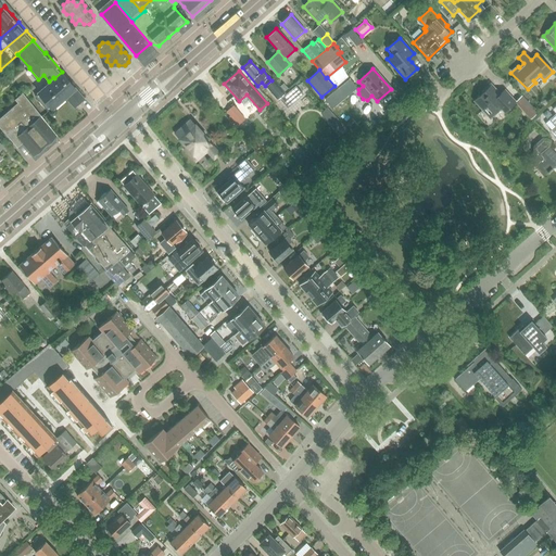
[(62,72),(54,78),(39,92),(39,93),(36,96),(40,101),(45,100),(52,108),(68,93),(78,104),(84,99),(85,98),(62,72)]
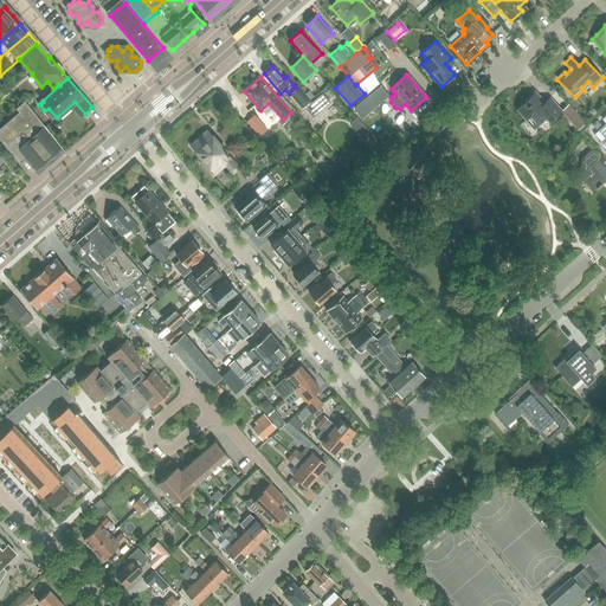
[(381,85),(354,108),(361,116),(388,94),(381,85)]
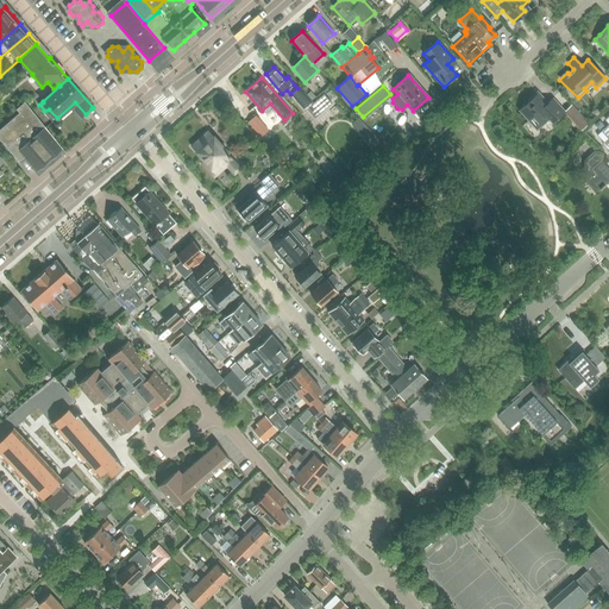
[(312,101),(299,87),(297,88),(290,94),(302,110),(312,101)]
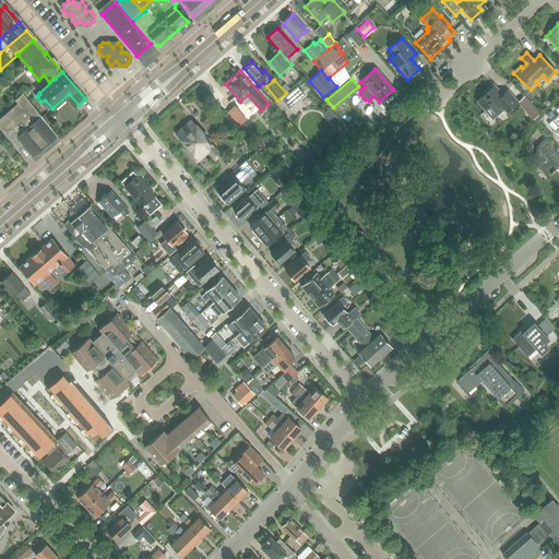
[(289,108),(305,94),(297,85),(282,99),(289,108)]
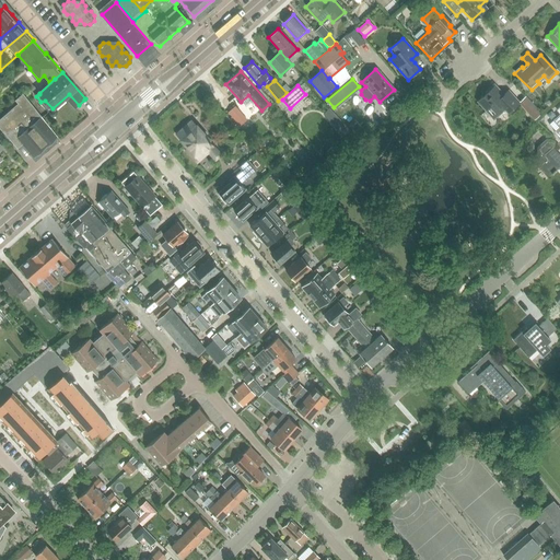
[(501,96),(499,94),(492,86),(487,91),(488,93),(478,102),(478,104),(486,113),(487,112),(493,118),(503,109),(508,114),(518,103),(508,91),(501,96)]
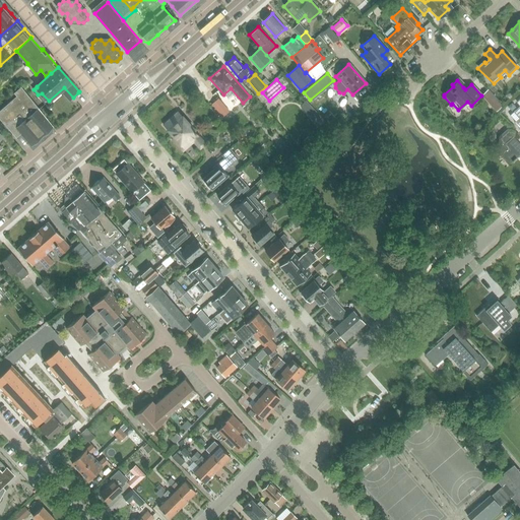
[(20,134),(31,146),(54,127),(20,87),(14,93),(16,96),(0,110),(0,119),(16,138),(20,134)]
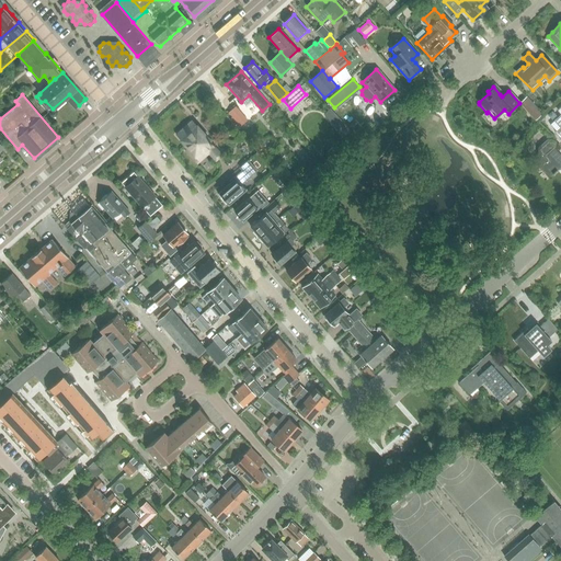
[(527,96),(521,103),(536,119),(542,113),(527,96)]
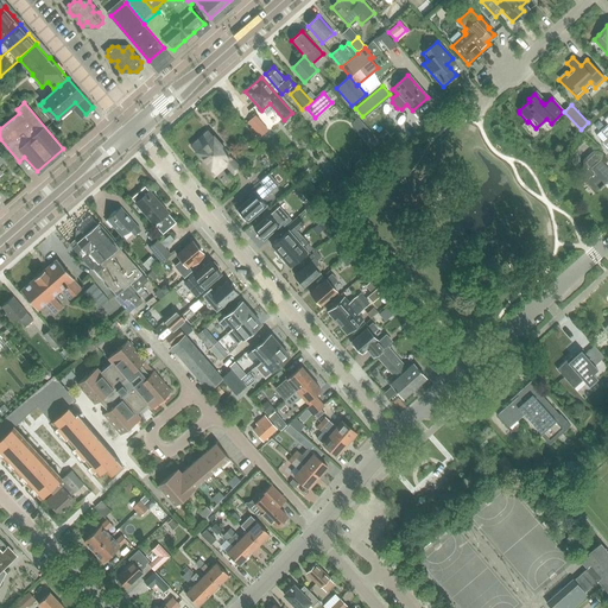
[(247,122),(259,137),(267,131),(255,115),(247,122)]
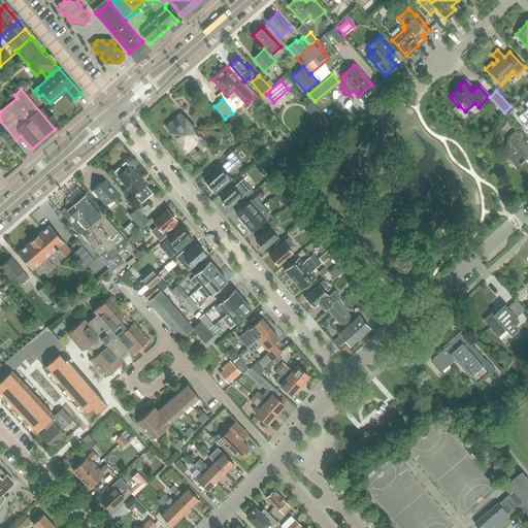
[(309,101),(304,106),(321,126),(327,121),(309,101)]
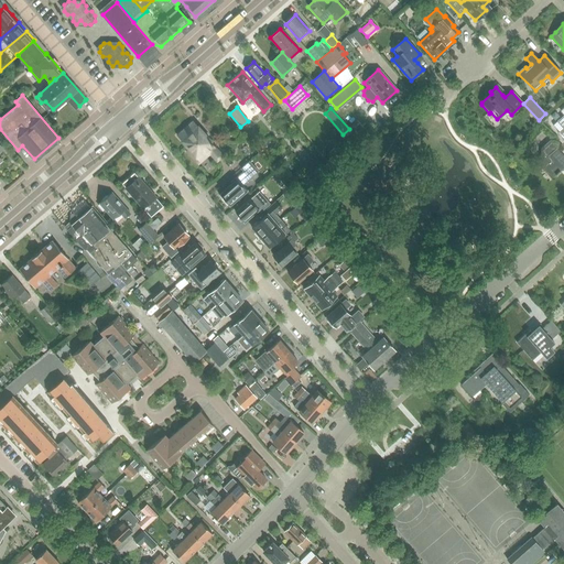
[(223,156),(221,154),(213,144),(213,143),(194,122),(179,136),(201,161),(210,153),(217,161),(221,158),(223,156)]
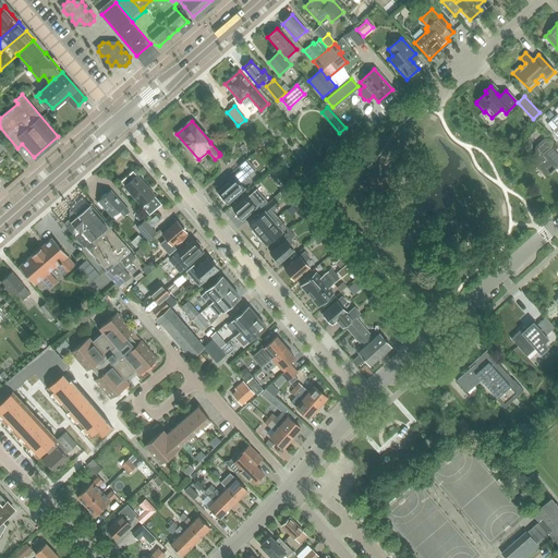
[(241,133),(235,137),(240,143),(245,138),(241,133)]
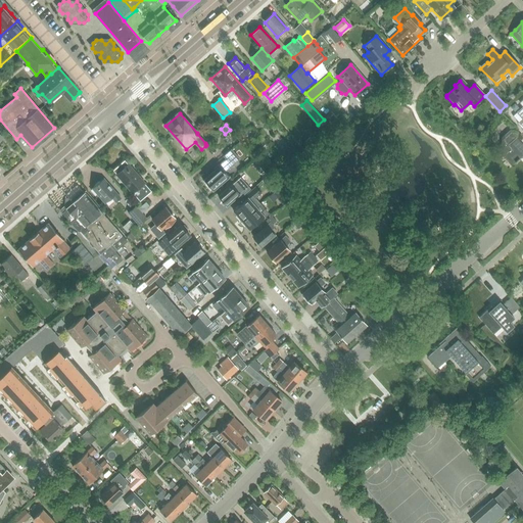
[(522,145),(510,131),(501,139),(507,146),(498,153),(511,167),(521,157),(522,159),(522,145)]
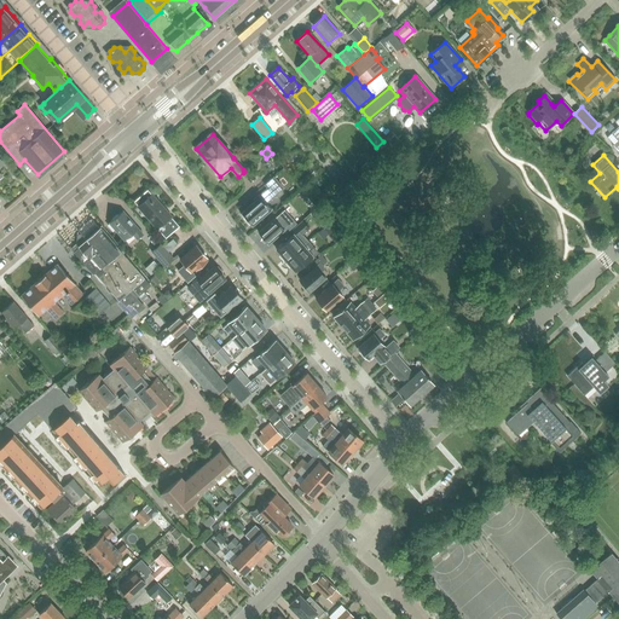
[(241,213),(252,226),(271,209),(265,203),(283,187),(273,177),(264,185),(267,189),(254,201),(254,202),(241,213)]
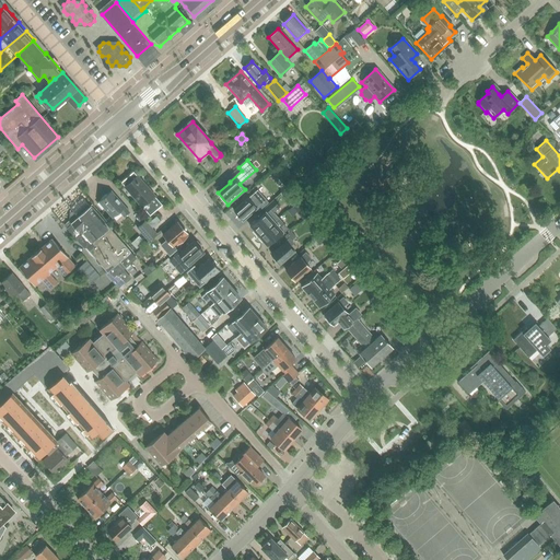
[(121,183),(138,202),(150,216),(162,205),(133,172),(121,183)]
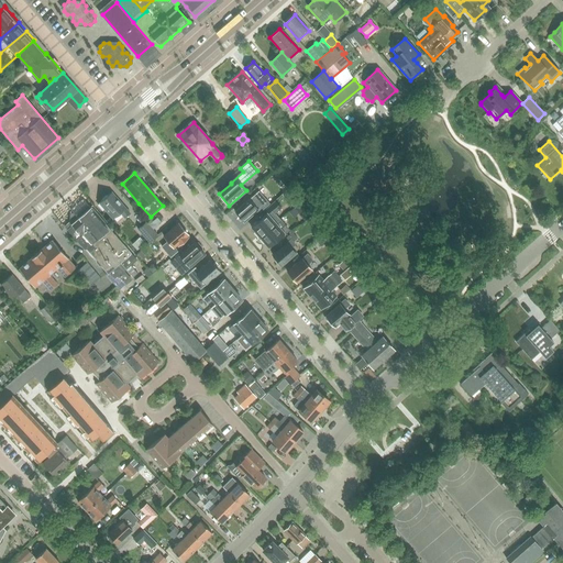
[(395,173),(383,184),(393,195),(405,184),(395,173)]
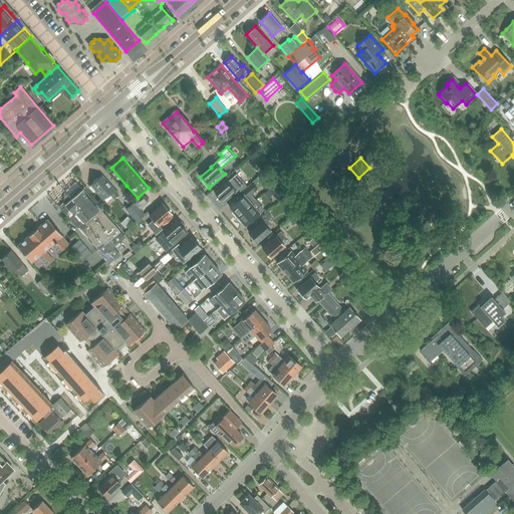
[(231,179),(214,194),(222,203),(235,191),(237,193),(246,185),(236,174),(231,179)]
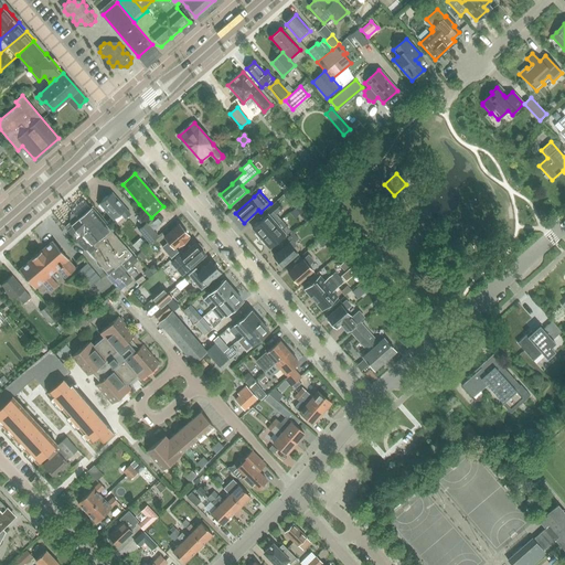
[(131,214),(113,192),(98,205),(114,220),(120,213),(126,219),(131,214)]
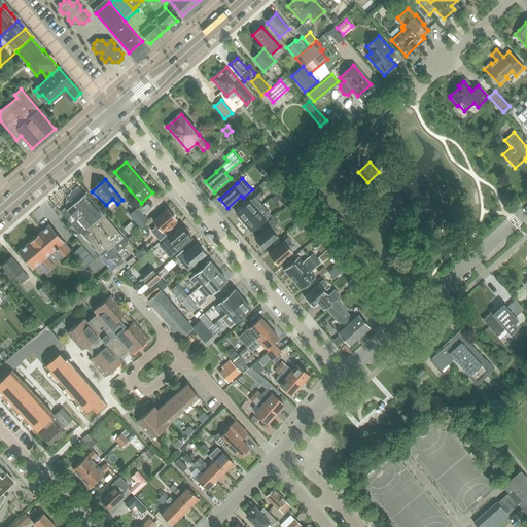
[(78,186),(69,195),(117,252),(125,259),(129,255),(123,248),(128,243),(78,186)]
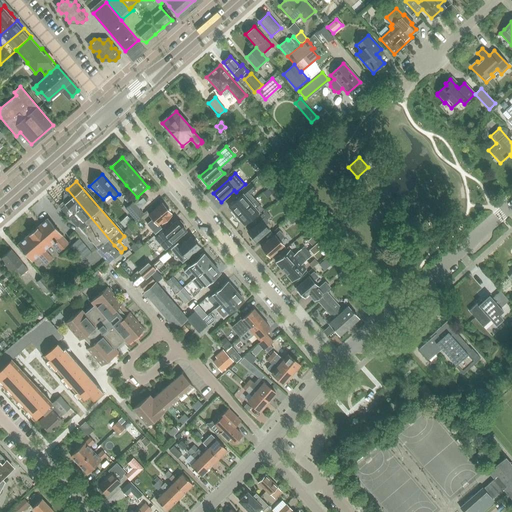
[(242,194),(228,206),(236,216),(255,199),(250,194),(255,190),(249,182),(239,191),(242,194)]
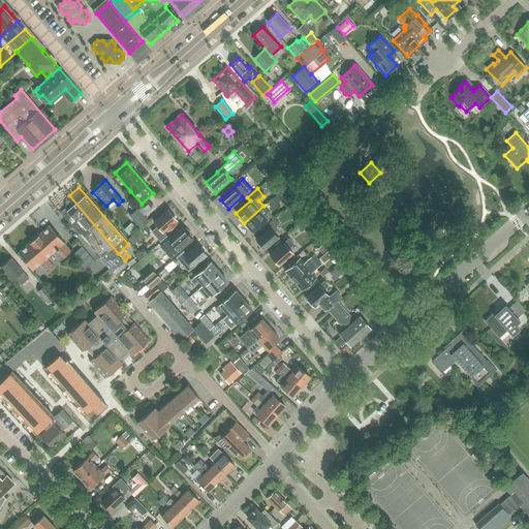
[(282,190),(272,199),(275,204),(280,199),(282,203),(288,197),(282,190)]
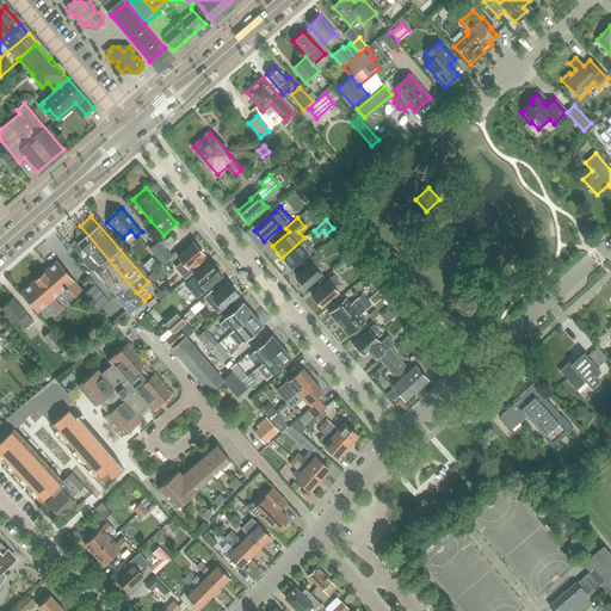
[(136,292),(80,226),(78,228),(80,232),(75,232),(75,240),(71,245),(90,270),(94,270),(104,282),(104,285),(107,289),(110,289),(118,297),(119,296),(125,303),(128,300),(137,310),(144,304),(135,294),(136,292)]
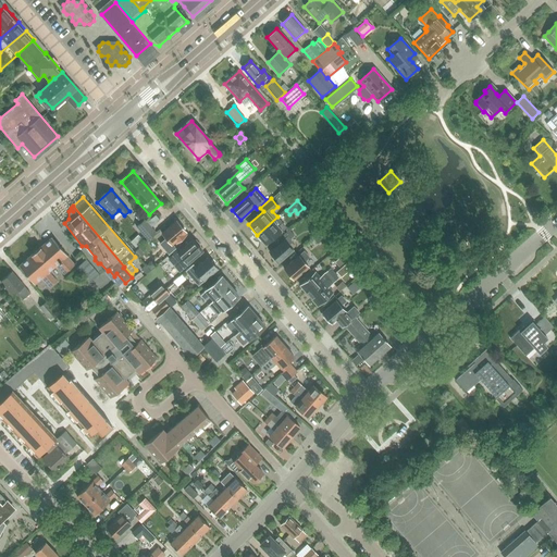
[(277,217),(257,235),(265,245),(274,237),(284,229),(285,226),(277,217)]
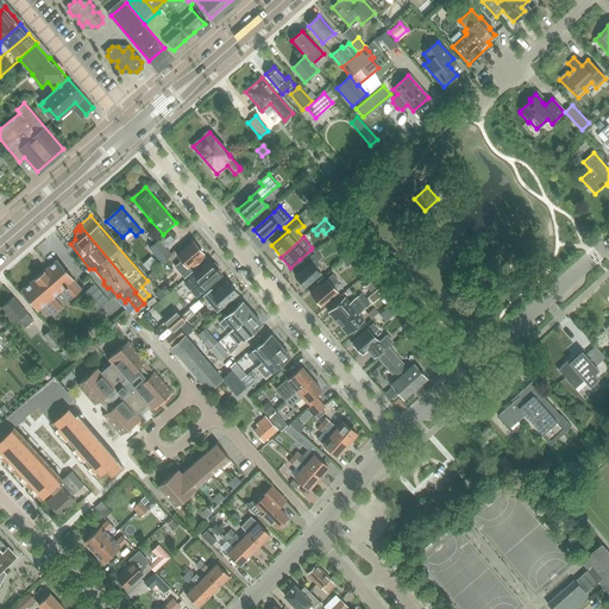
[(170,253),(158,239),(149,248),(161,262),(170,253)]
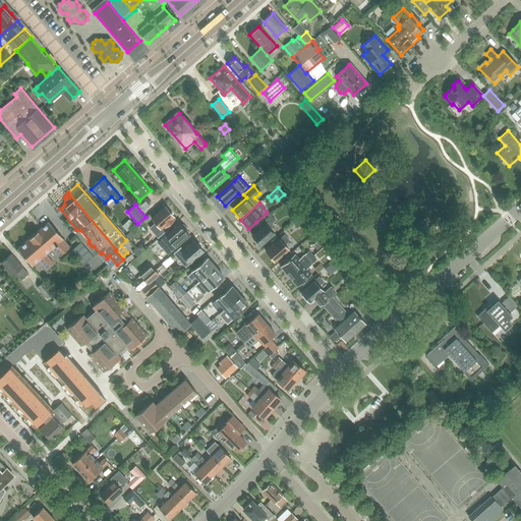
[(151,219),(156,224),(150,228),(154,233),(160,228),(161,229),(164,226),(165,228),(175,219),(165,207),(151,219)]
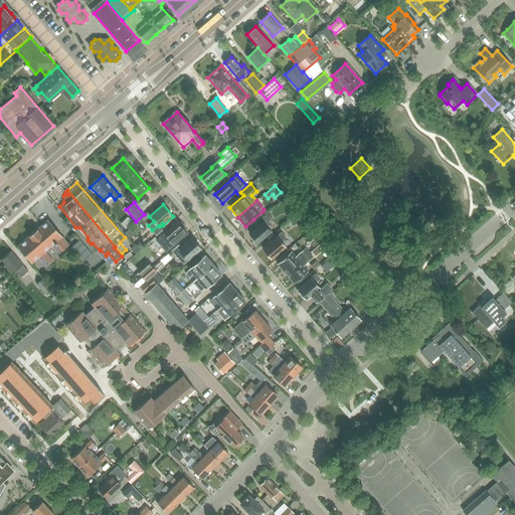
[(258,226),(248,233),(249,233),(256,242),(268,233),(271,231),(266,226),(270,223),(268,221),(271,219),(267,214),(261,219),(262,220),(256,225),(258,226)]
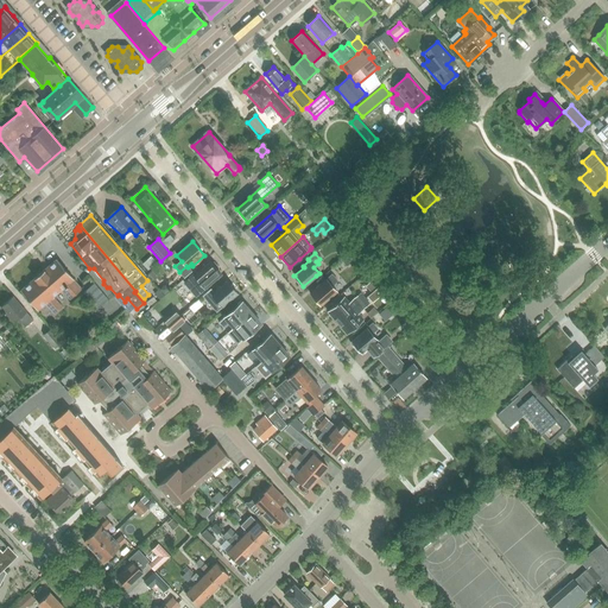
[(349,255),(342,260),(347,266),(354,260),(349,255)]
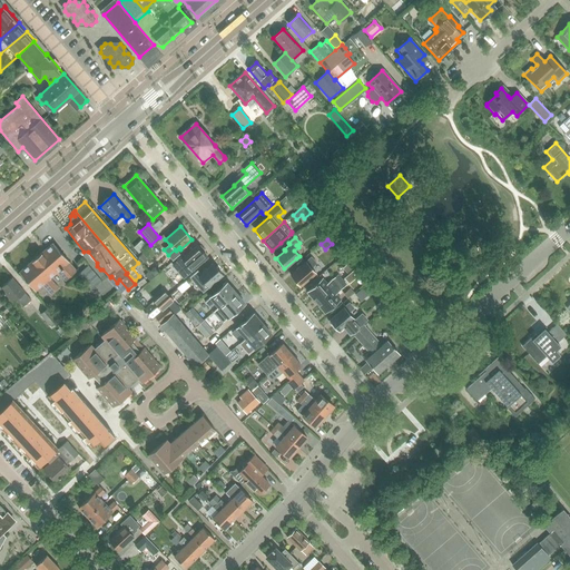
[(53,243),(35,258),(19,273),(36,292),(43,285),(51,294),(59,287),(51,278),(59,272),(67,281),(78,272),(70,262),(53,243)]
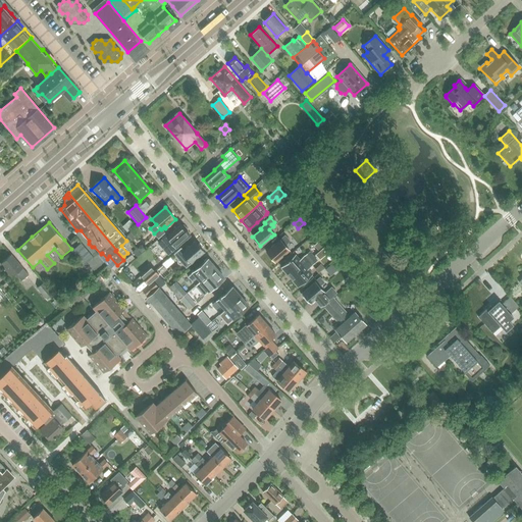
[(181,226),(180,225),(167,237),(166,236),(158,243),(168,254),(190,236),(186,230),(187,229),(183,224),(181,226)]
